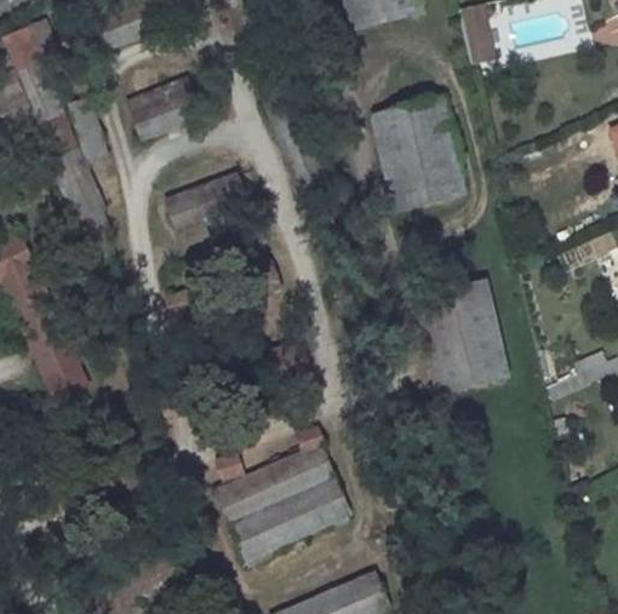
[(165,23),(156,0),(92,0),(108,45),(165,23)]
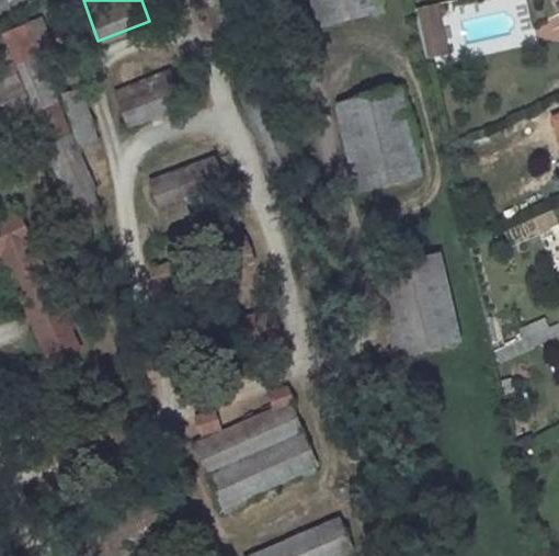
[(312,0),(319,24),(383,10),(380,0),(312,0)]
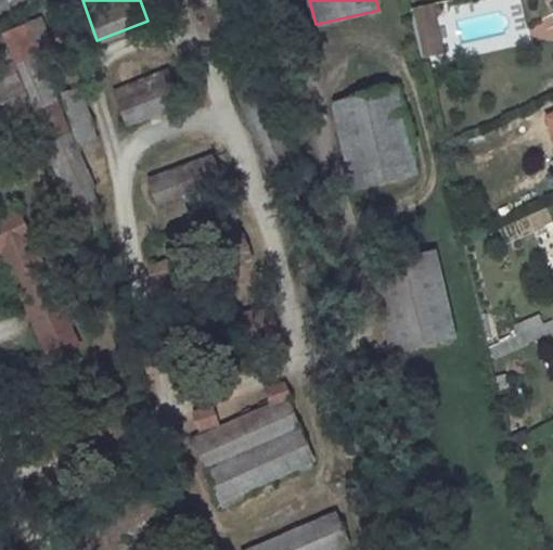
[(412,5),(423,55),(445,50),(434,1),(412,5)]
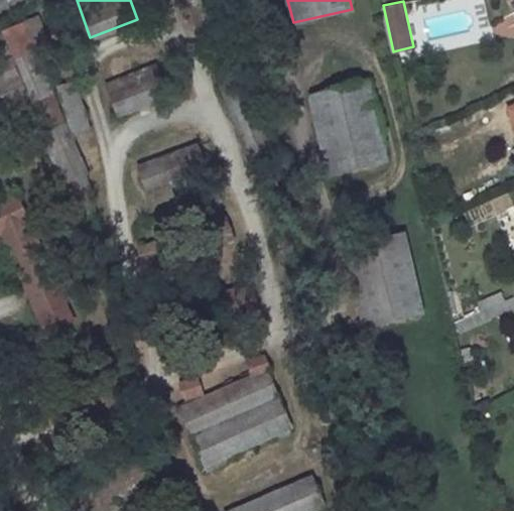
[(31,18),(0,31),(0,104),(28,93),(78,205),(98,197),(39,59),(48,55),(31,18)]
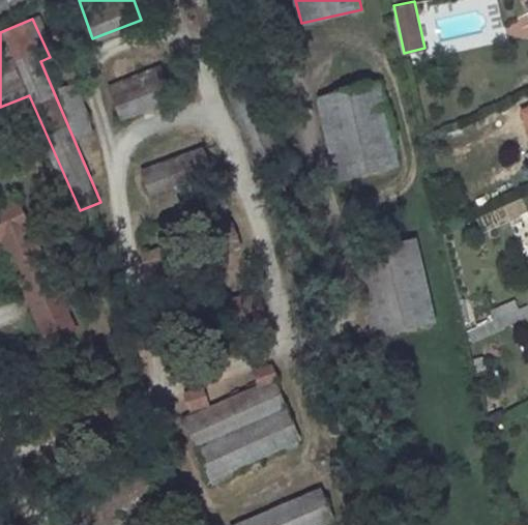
[(172,97),(160,65),(112,83),(123,116),(172,97)]
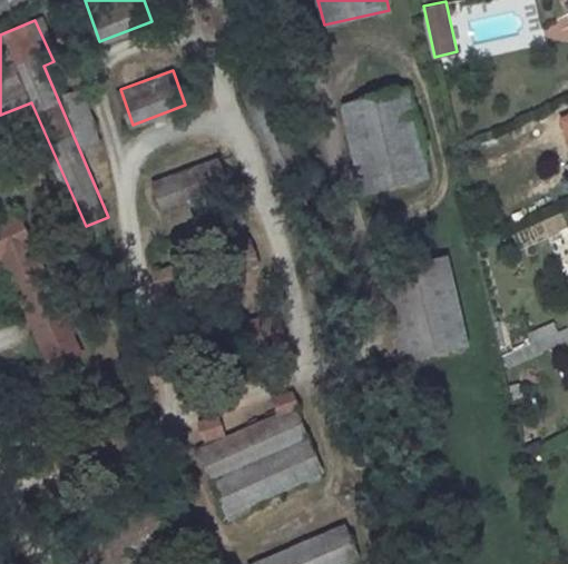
[(99,140),(85,87),(67,92),(82,146),(99,140)]
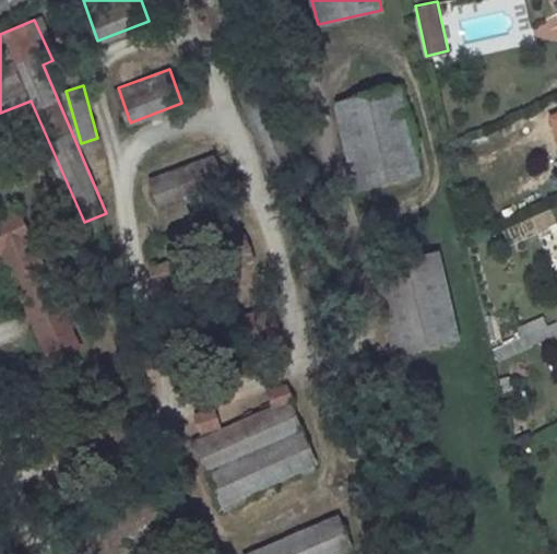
[(401,87),(336,103),(357,187),(422,173),(401,87)]
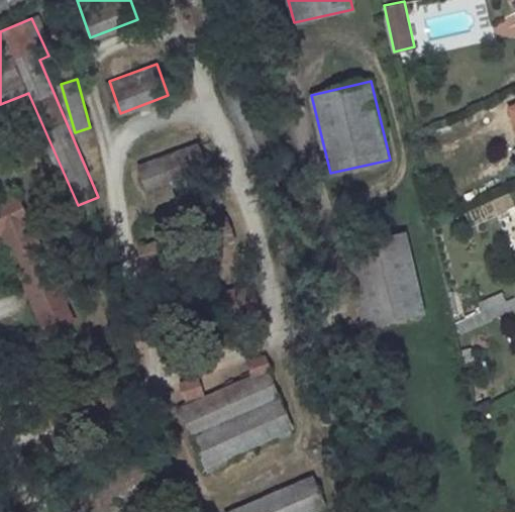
[(208,171),(199,142),(141,164),(151,192),(155,191),(159,200),(176,194),(172,184),(208,171)]
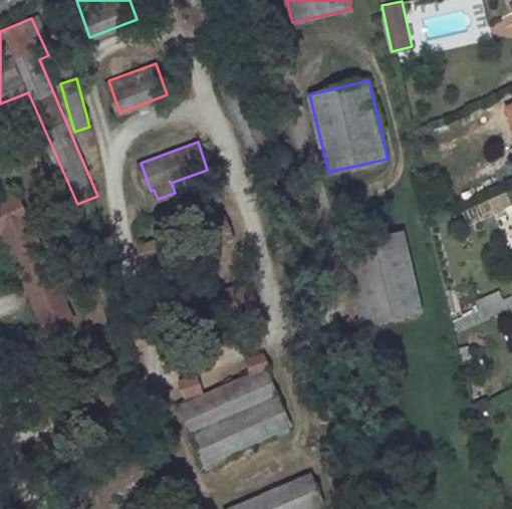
[(47,328),(74,317),(17,192),(0,199),(0,231),(2,231),(47,328)]
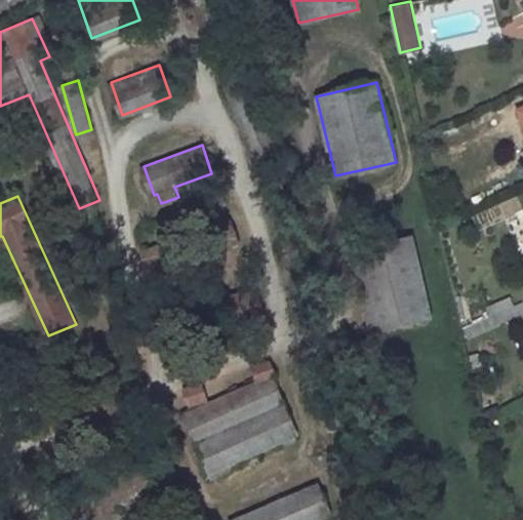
[(406,238),(354,249),(372,331),(425,319),(406,238)]
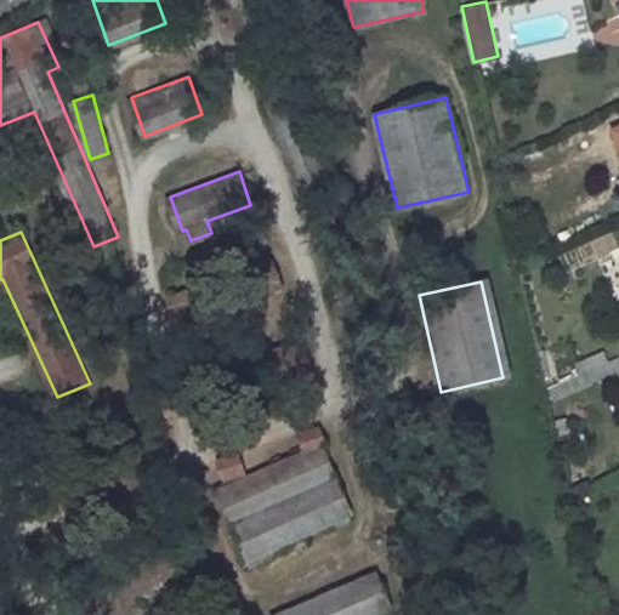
[(193,303),(187,289),(168,296),(174,312),(193,303)]
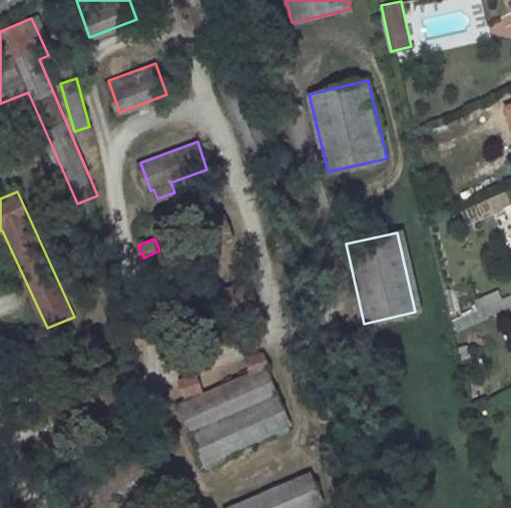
[(279,247),(281,261),(298,258),(295,244),(279,247)]
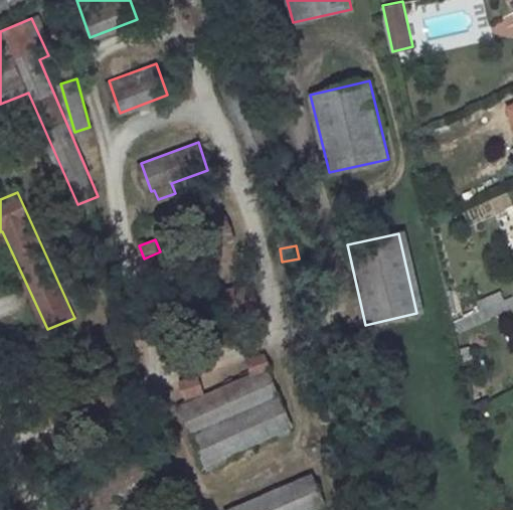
[(123,326),(109,330),(113,345),(127,340),(123,326)]
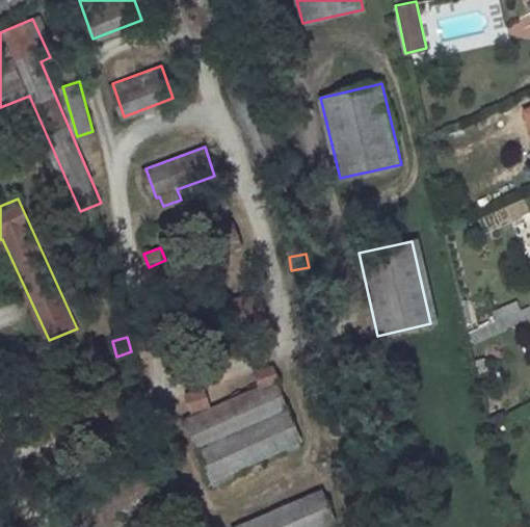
[(261,385),(187,418),(215,481),(243,469),(241,465),(299,440),(275,381),(277,380),(273,365),(257,369),(261,385)]
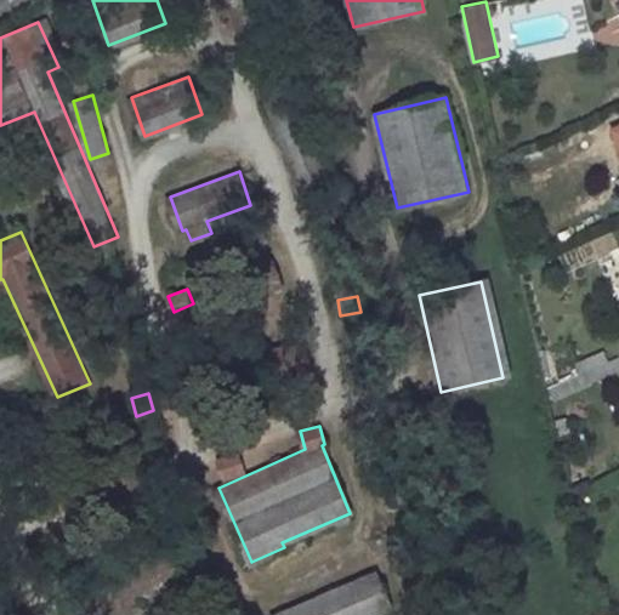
[(237,453),(220,457),(225,476),(243,471),(237,453)]
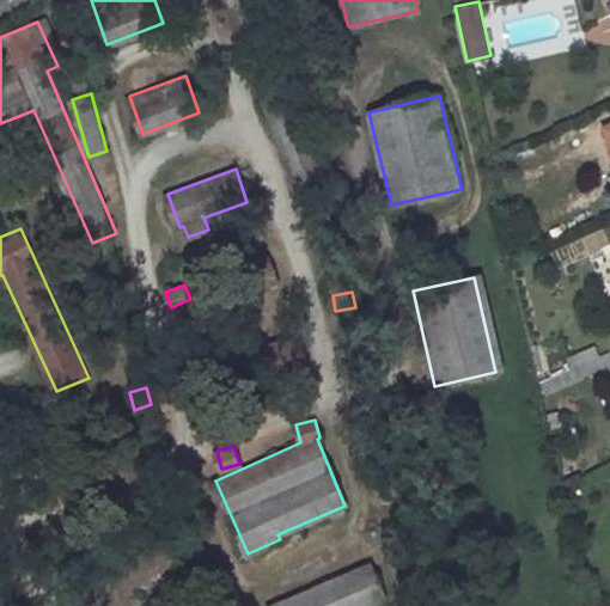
[(368,563),(269,605),(363,605),(383,598),(368,563)]
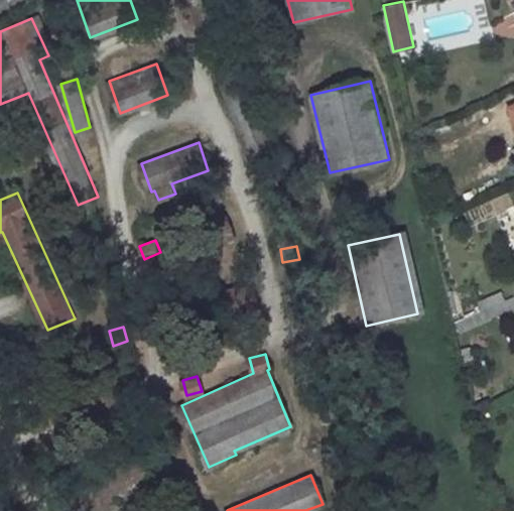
[(0,510),(12,510),(5,492),(0,494),(0,510)]
